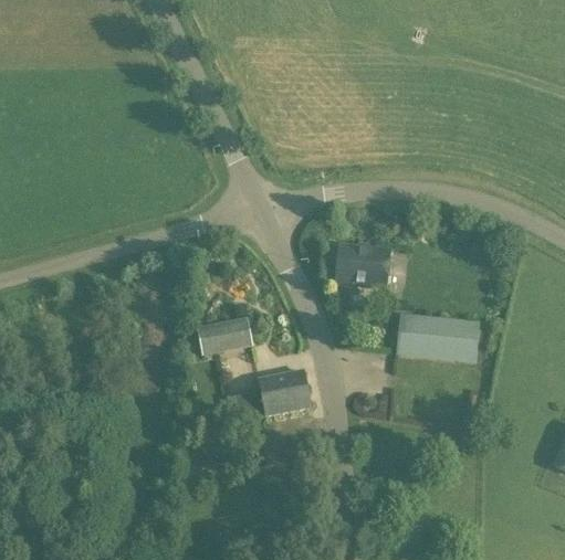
[(387,288),(391,249),(341,243),(336,283),(387,288)]
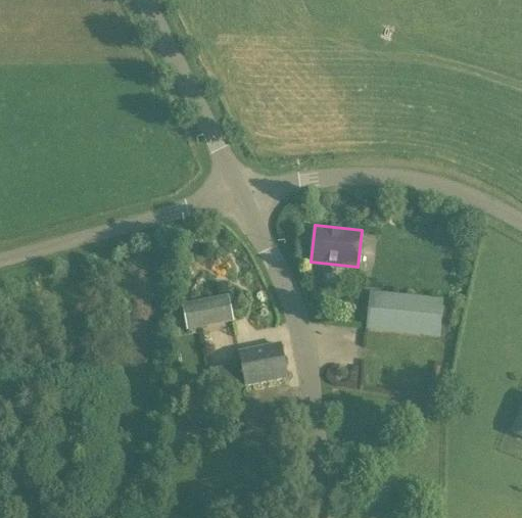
[(370,289),(366,327),(439,333),(443,296),(370,289)]
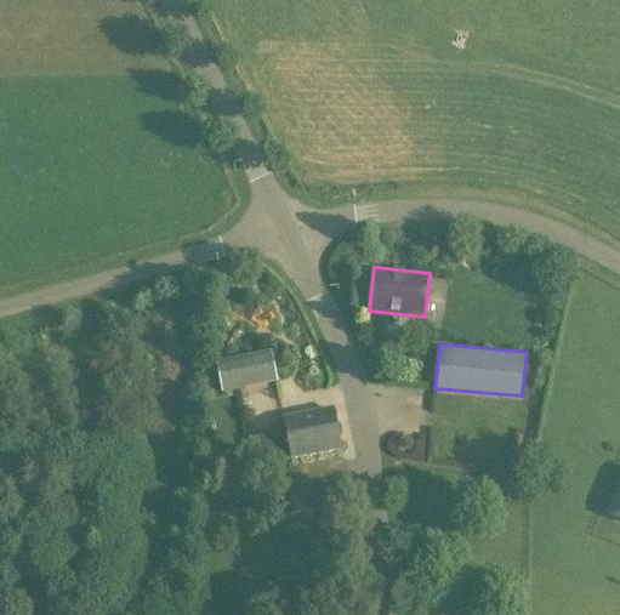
[(273,347),(216,358),(222,388),(278,379),(273,347)]
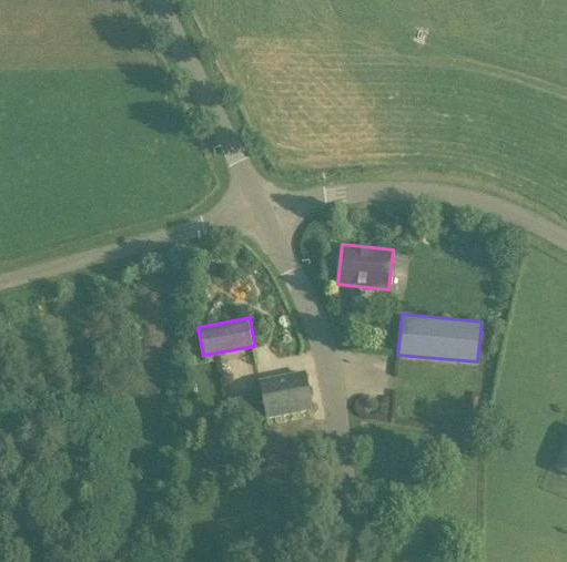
[(235,422),(267,417),(312,408),(305,371),(262,380),(264,391),(231,397),(235,422)]
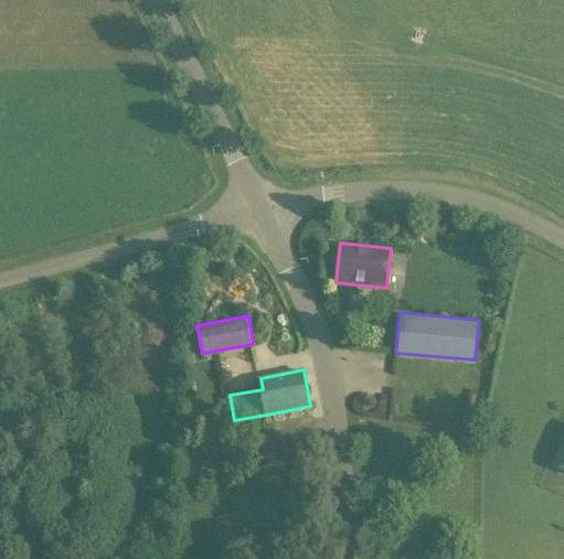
[(563,440),(554,463),(563,466),(563,440)]
